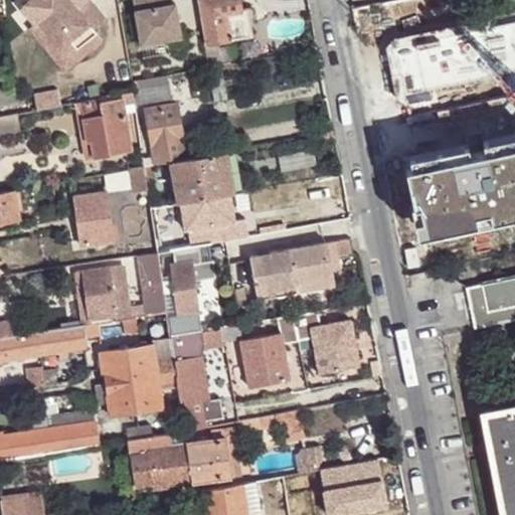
[(38,20),(45,14),(33,0),(29,0),(25,3),(38,20)]
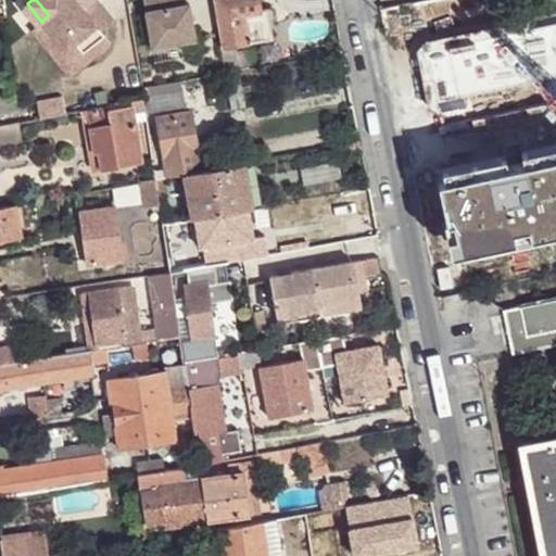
[(36,0),(49,15),(41,22),(65,51),(75,43),(89,60),(111,43),(101,30),(114,21),(97,0),(90,0),(89,1),(81,7),(75,0),(36,0)]
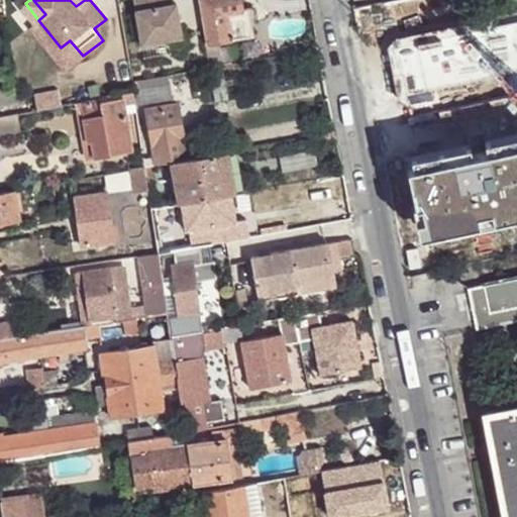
[(132,0),(140,45),(181,38),(176,4),(171,5),(170,0),(132,0)]
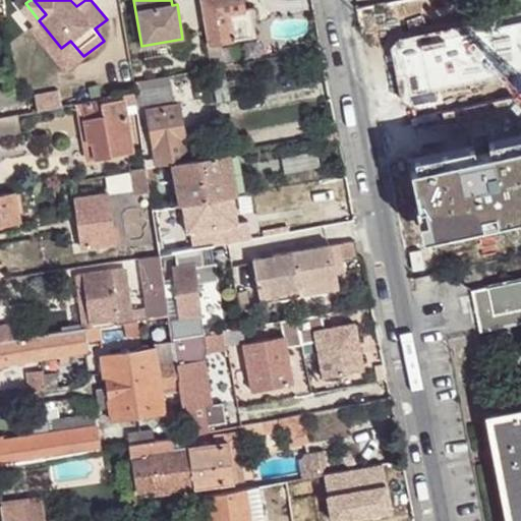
[(212,69),(222,66),(224,66),(220,42),(255,36),(251,8),(245,9),(242,0),(201,0),(210,43),(208,44),(212,67),(212,69)]
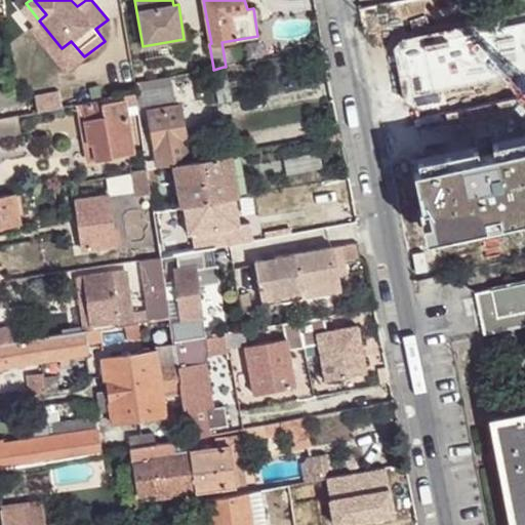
[(408,0),(394,3),(398,25),(430,17),(431,21),(476,11),(473,0),(408,0)]
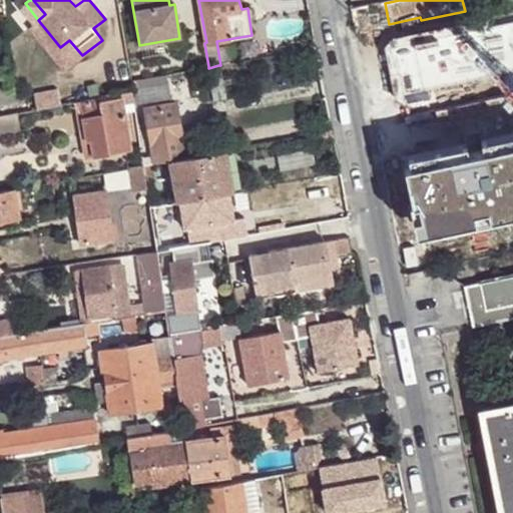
[(353,10),(357,31),(389,24),(385,3),(353,10)]
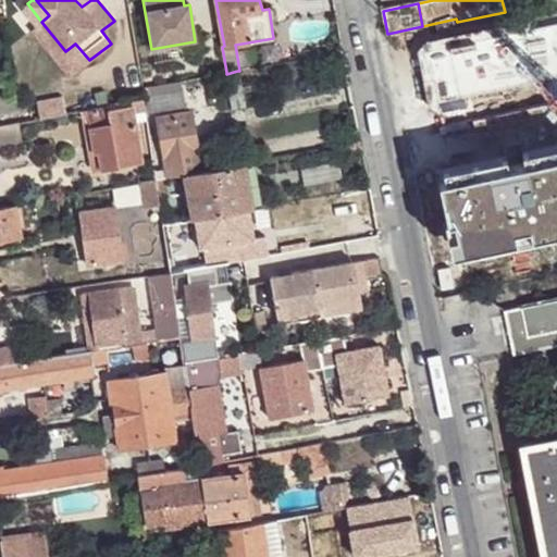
[(65,51),(41,22),(33,29),(70,75),(89,60),(75,44),(65,51)]
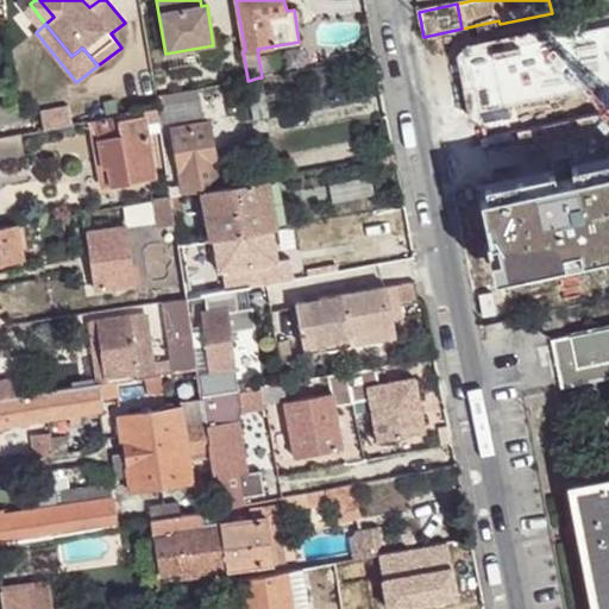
[(466,45),(457,57),(466,114),(608,83),(608,26),(539,43),(529,33),(466,45)]
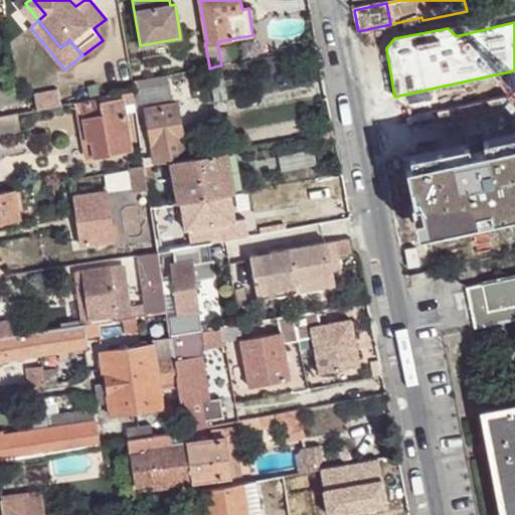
[(174,98),(171,81),(136,89),(139,105),(174,98)]
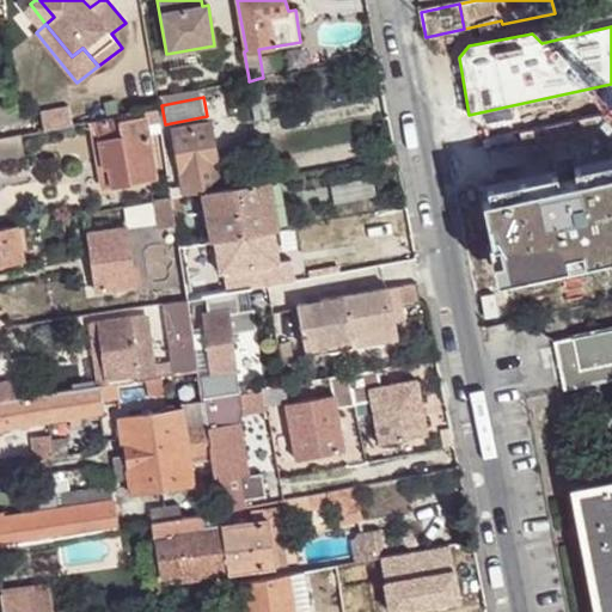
[(0,128),(23,124),(18,101),(0,103),(0,128)]
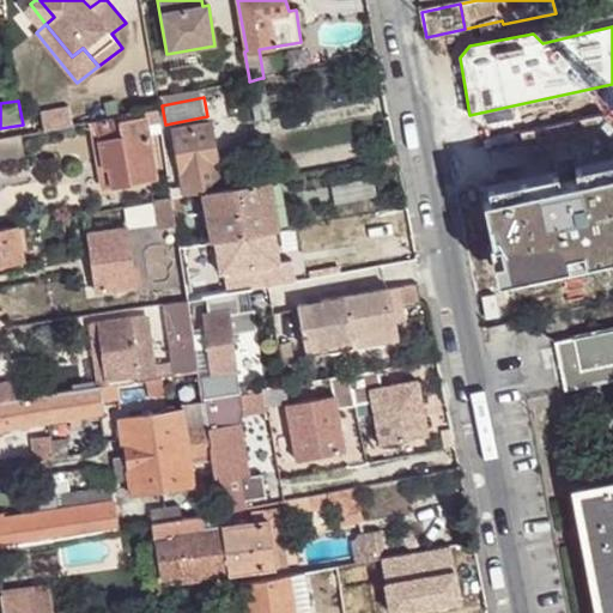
[(41,111),(44,131),(73,126),(71,107),(41,111)]
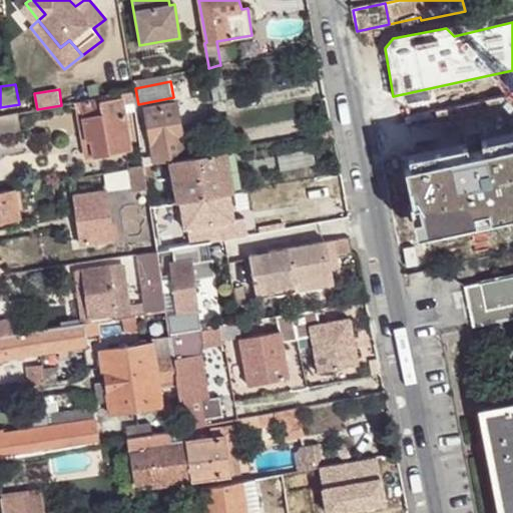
[(122,93),(100,98),(100,101),(123,97),(122,93)]
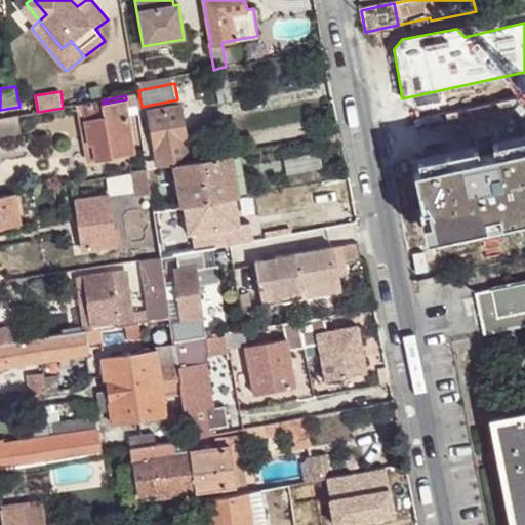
[(103,101),(82,104),(88,143),(91,142),(95,160),(134,154),(126,99),(103,104),(103,101)]
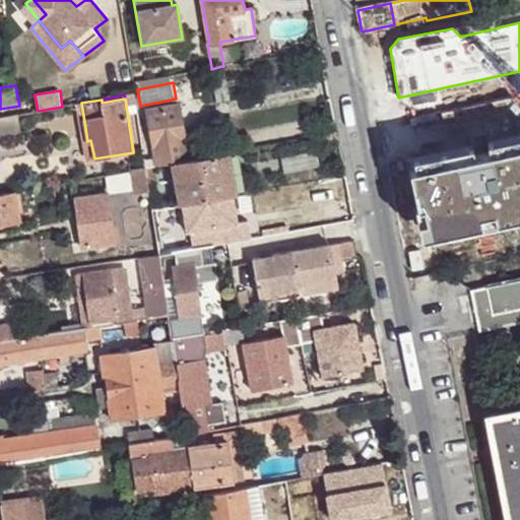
[(81,103),(75,104),(85,160),(94,158),(90,140),(87,141),(81,103)]
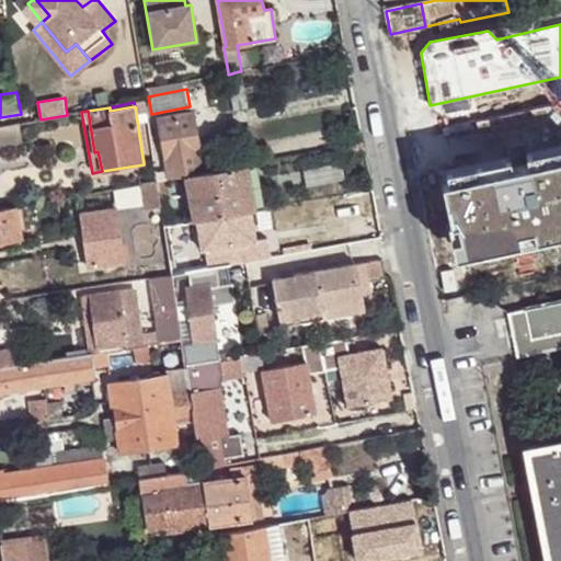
[(186,175),(205,172),(194,113),(161,118),(172,179),(186,175)]
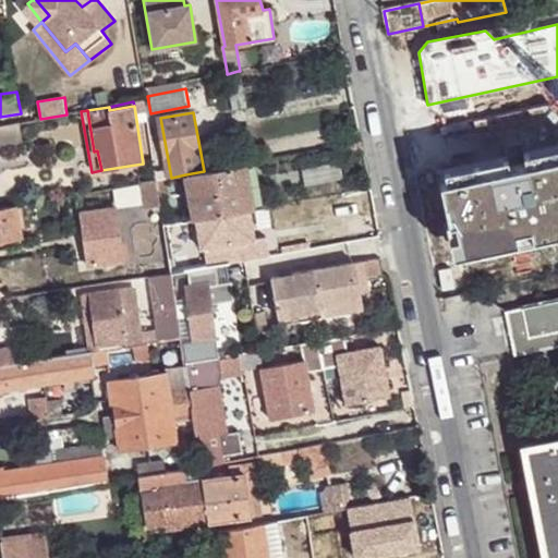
[(20,124),(0,128),(0,147),(23,144),(20,124)]
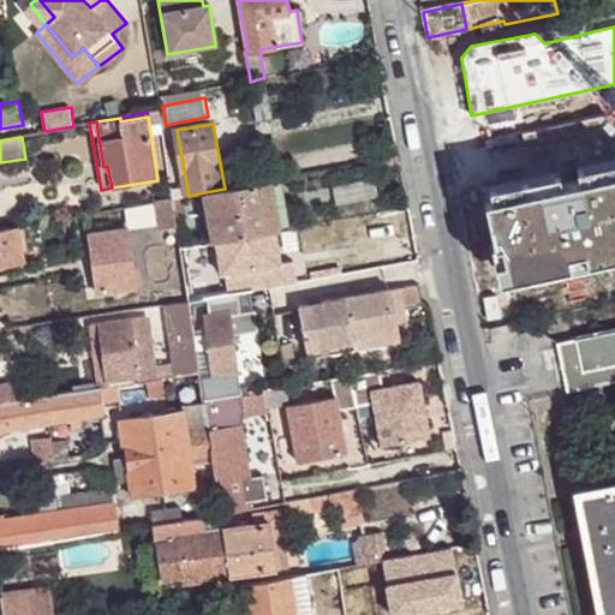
[(497,195),(491,196),(506,274),(614,251),(614,156),(581,163),(584,177),(567,180),(565,167),(495,180),(497,195)]
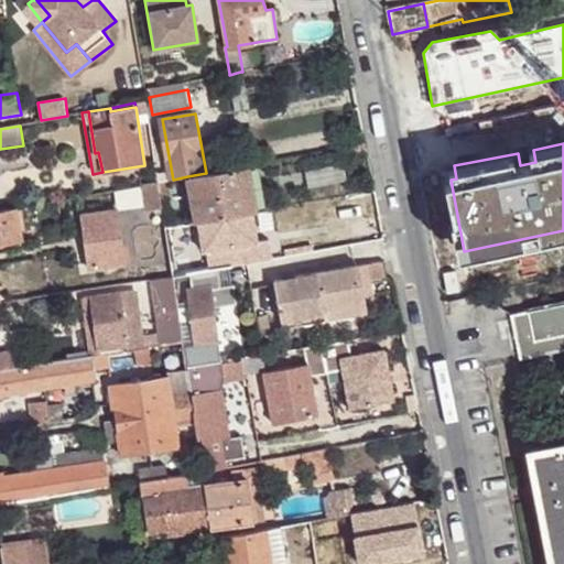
[(258,210),(250,165),(206,173),(187,176),(196,223),(202,221),(226,217),(241,215),(258,210)]
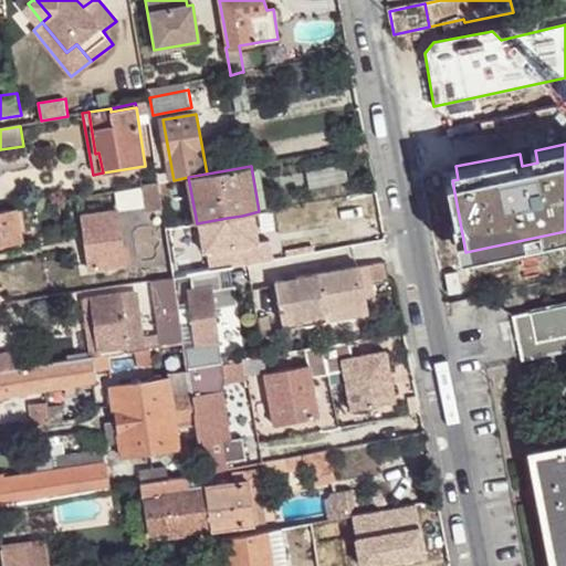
[(163,208),(158,182),(139,186),(145,211),(163,208)]
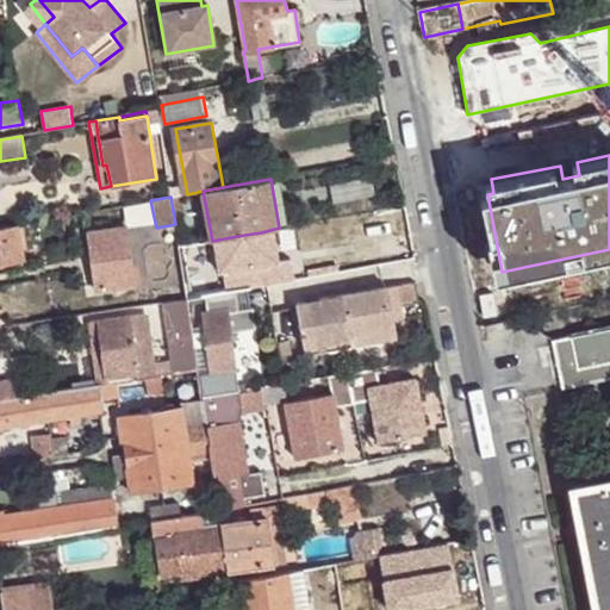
[(32,224),(17,228),(20,244),(35,241),(32,224)]
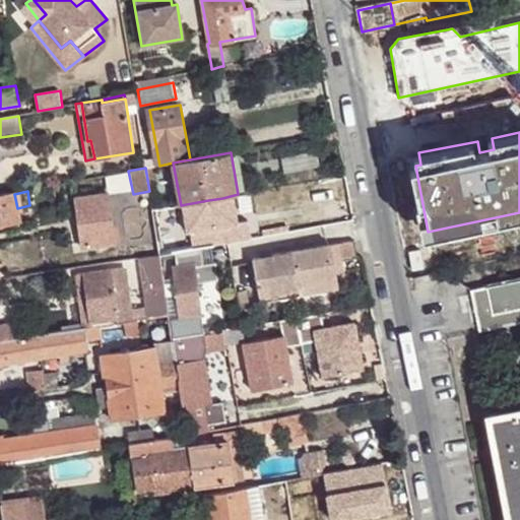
[(14,194),(0,196),(0,225),(20,222),(17,208),(14,194)]
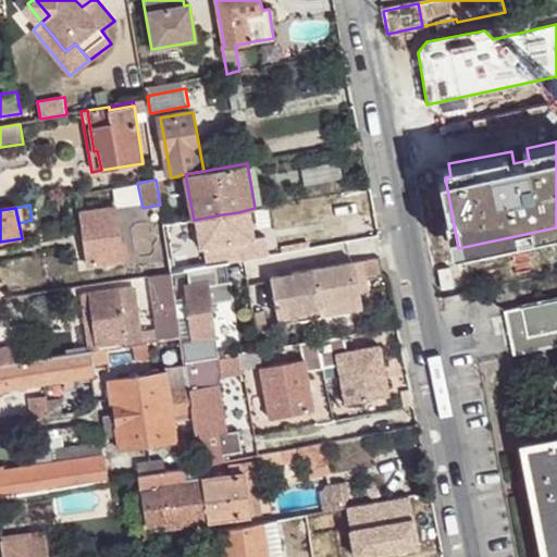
[(116,208),(81,213),(87,264),(122,260),(116,208)]
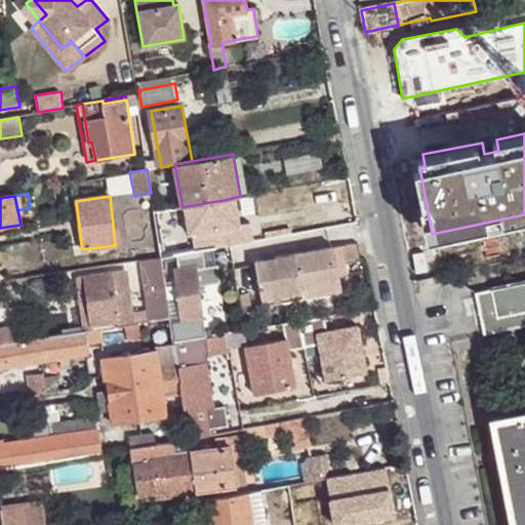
[(228,216),(225,200),(210,202),(212,219),(228,216)]
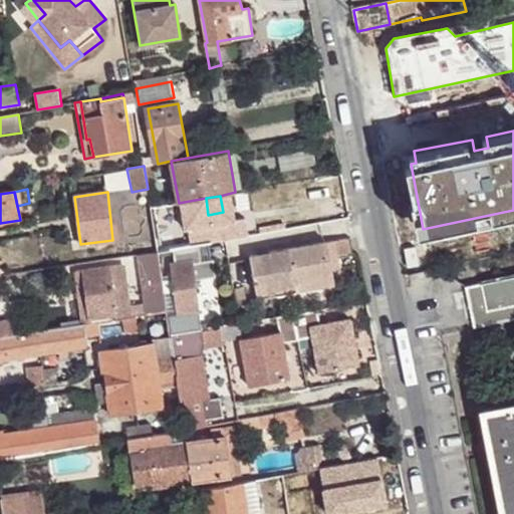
[(208,215),(206,198),(184,202),(188,227),(168,231),(171,249),(175,249),(198,244),(213,241),(208,215)]
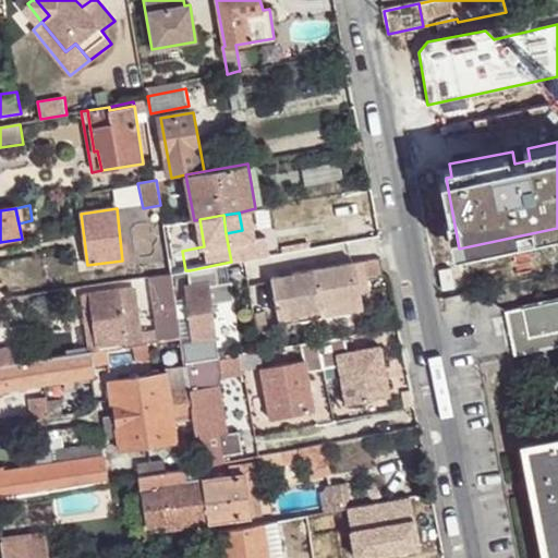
[(313,269),(320,308),(361,301),(360,293),(356,279),(365,277),(381,275),(377,257),(313,269)]
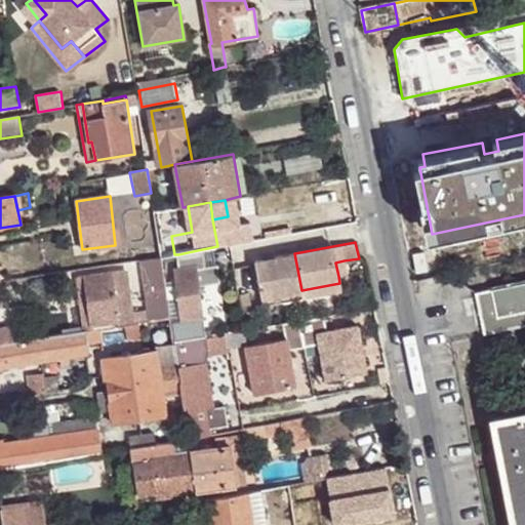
[(205,268),(202,249),(178,254),(179,267),(196,265),(198,286),(218,283),(216,267),(205,268)]
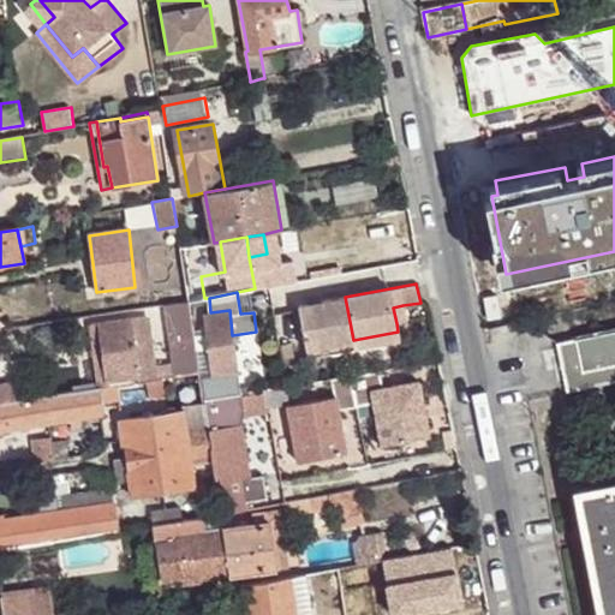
[(305,350),(353,340),(345,297),(297,306),(305,350)]
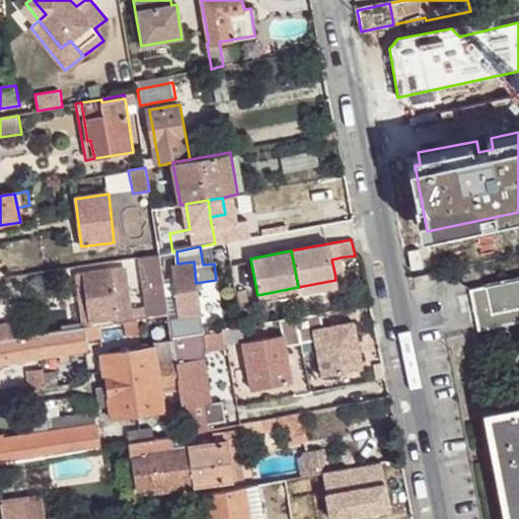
[(168,314),(159,253),(139,257),(148,317),(168,314)]
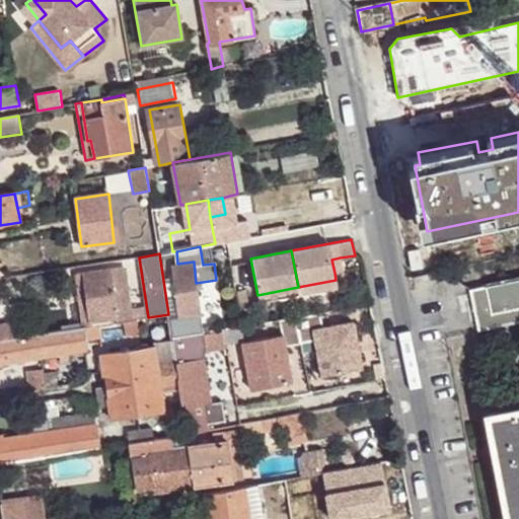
[(342,272),(340,257),(331,260),(335,273),(342,272)]
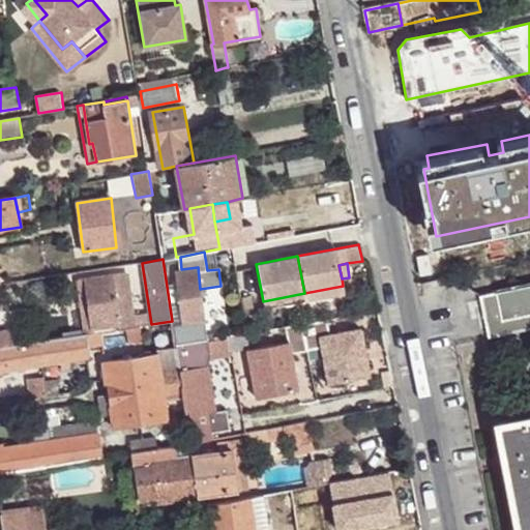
[(180,323),(204,321),(200,289),(198,267),(181,269),(175,270),(180,323)]
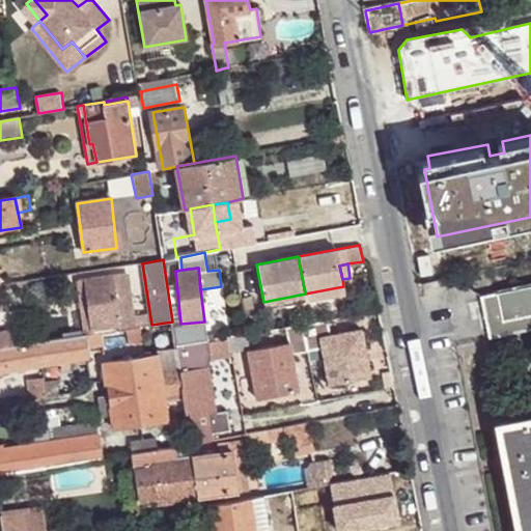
[(124,274),(112,276),(118,314),(132,313),(124,274)]
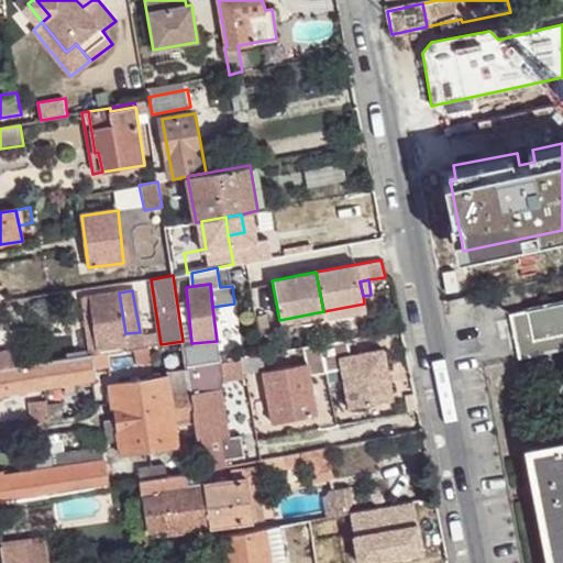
[(125,333),(119,293),(91,297),(99,348),(128,344),(125,333)]
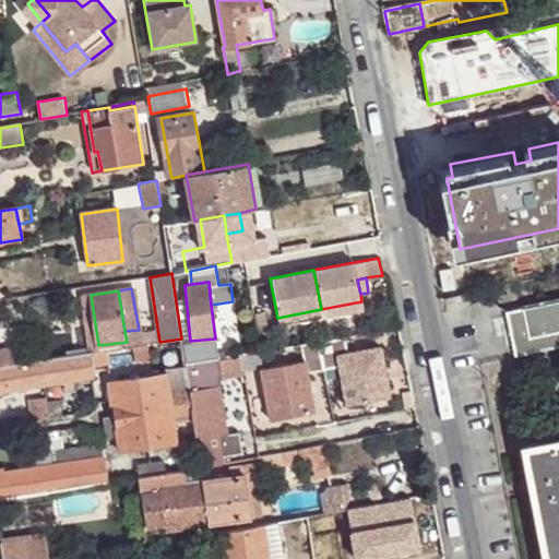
[(94,353),(99,352),(98,345),(91,295),(81,296),(91,353),(94,353)]
